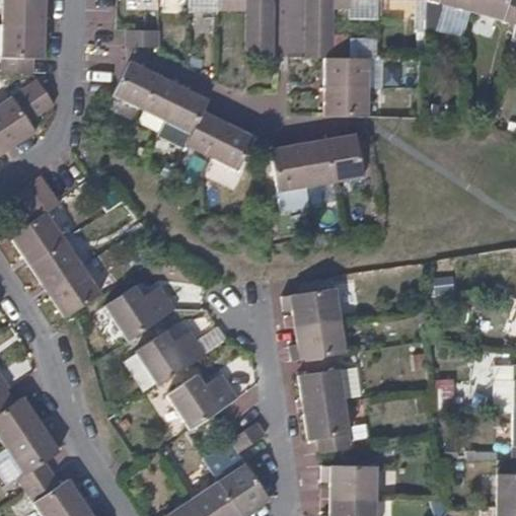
[(47,23),(47,0),(4,0),(3,22),(47,23)]
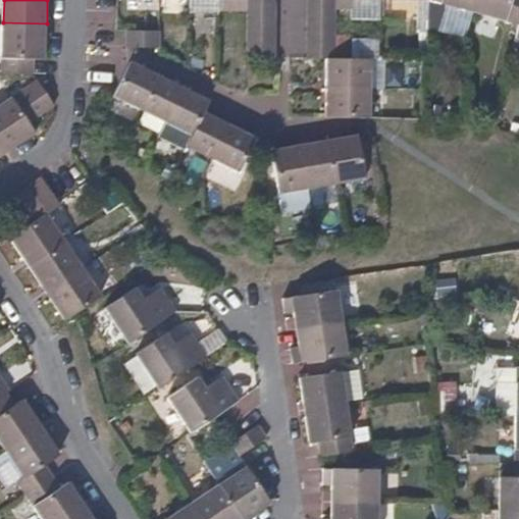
[(276,13),(276,0),(249,0),(248,13),(276,13)]
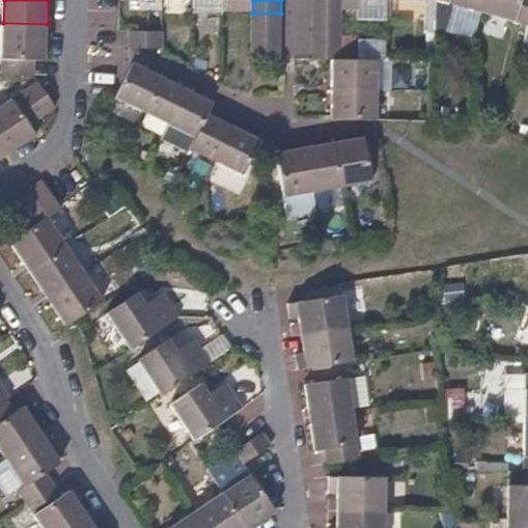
[(341,0),(341,1),(342,8),(359,8),(359,0),(341,0)]
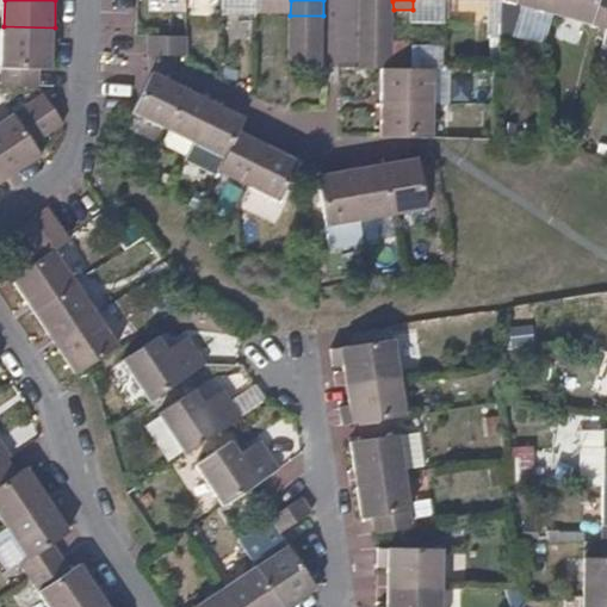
[(555,11),(557,0),(513,0),(555,11)]
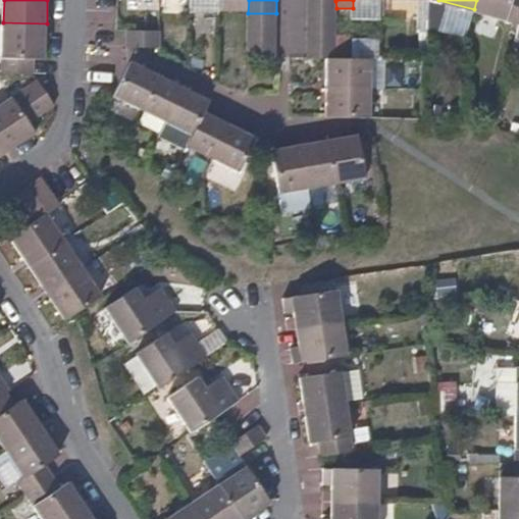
[(476,0),(474,9),(518,21),(518,0),(476,0)]
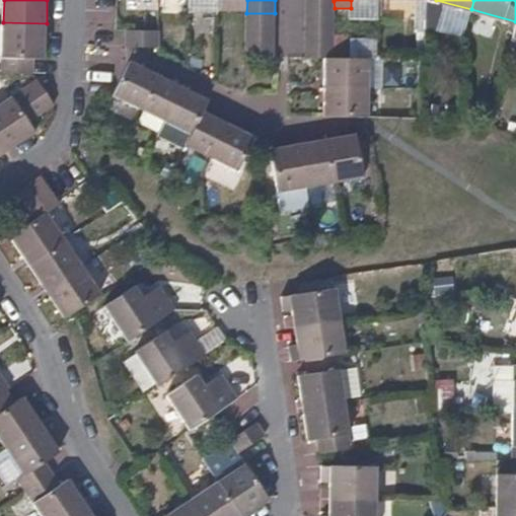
[(335,8),(334,1),(306,1),(306,14),(334,15),(335,8)]
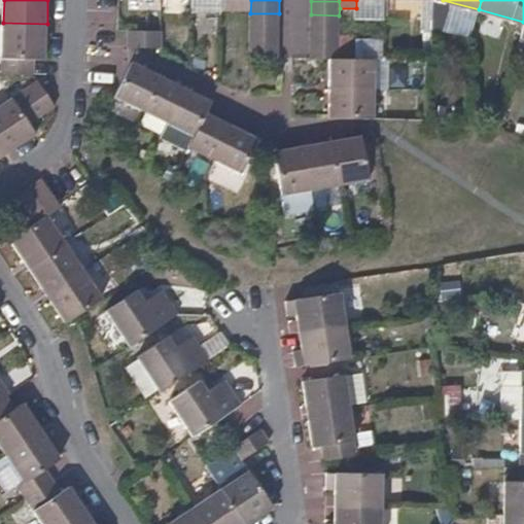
[(279,28),(279,13),(250,13),(250,28),(279,28)]
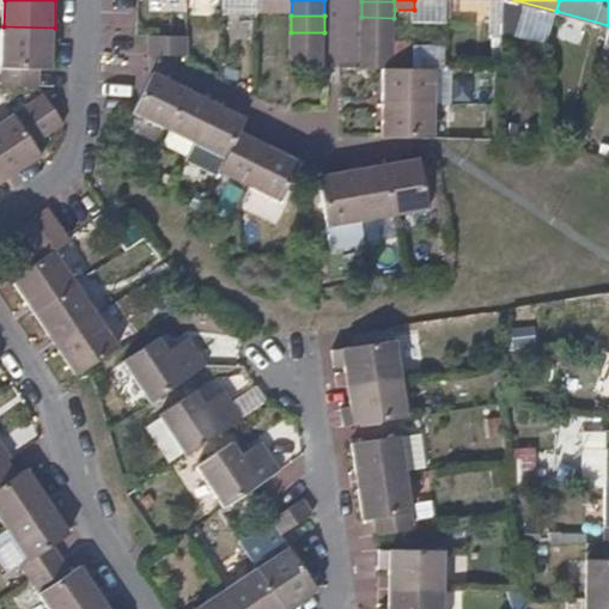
[(394,35),(394,18),(361,17),(361,35),(394,35)]
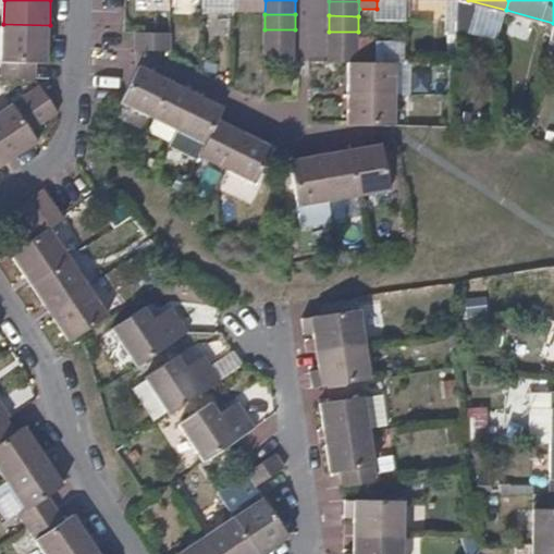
[(49,61),(50,25),(3,24),(1,75),(36,76),(37,61),(49,61)]
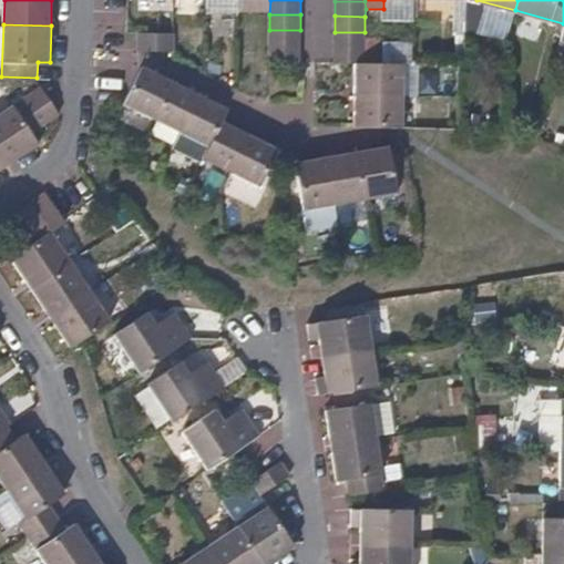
[(300,44),(300,30),(269,30),(269,44),(300,44)]
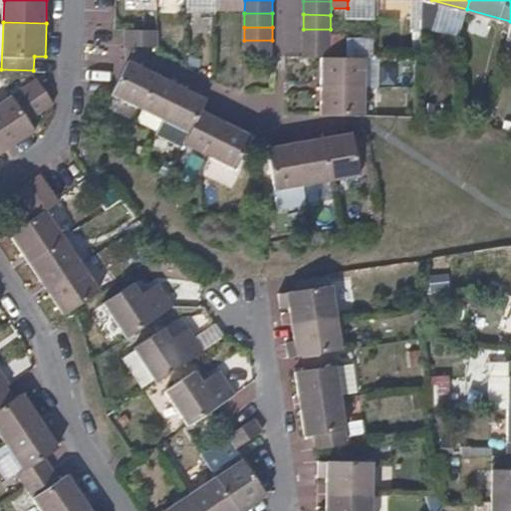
[(158,44),(159,28),(124,28),(124,44),(158,44)]
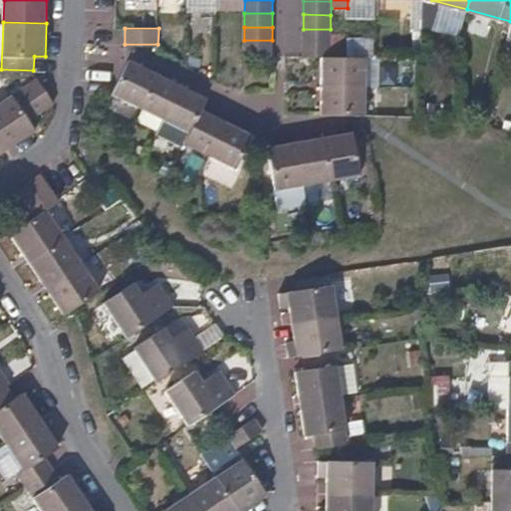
[(330,42),(330,29),(303,29),(303,42),(330,42)]
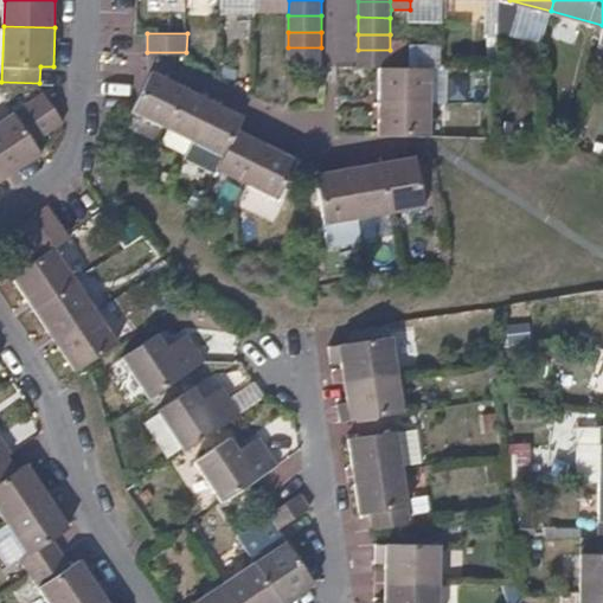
[(320,65),(321,47),(288,47),(288,65),(320,65)]
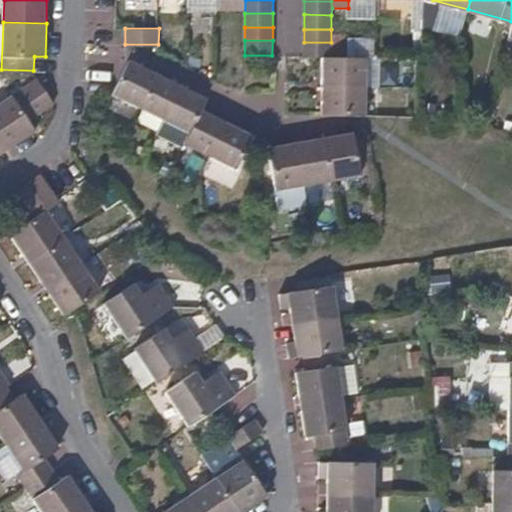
[(331,56),(331,42),(304,42),(303,56),(325,56),(331,56)]
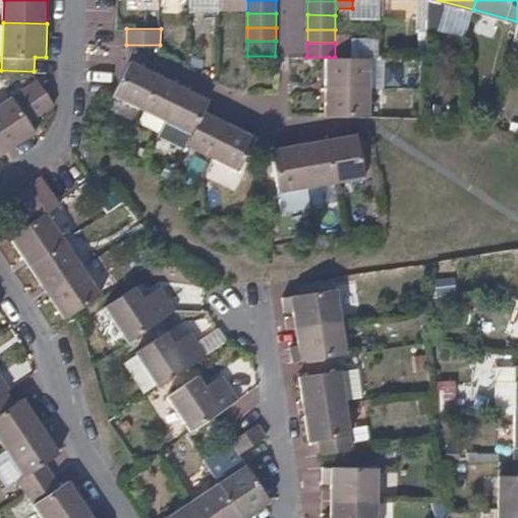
[(370,88),(370,58),(335,57),(329,57),(330,87),(370,88)]
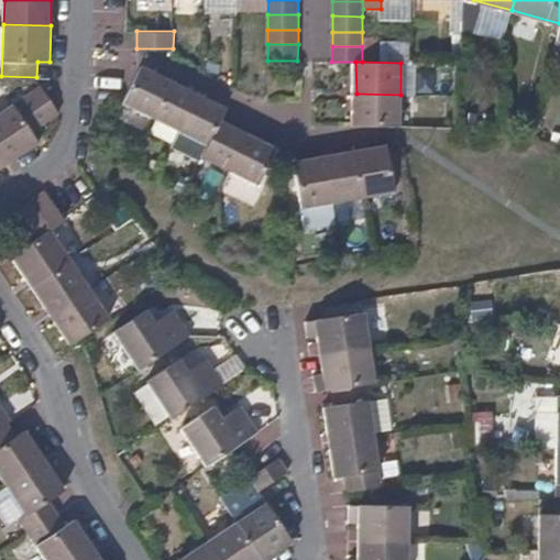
[(153,117),(171,79),(146,66),(140,69),(123,101),(153,117)]
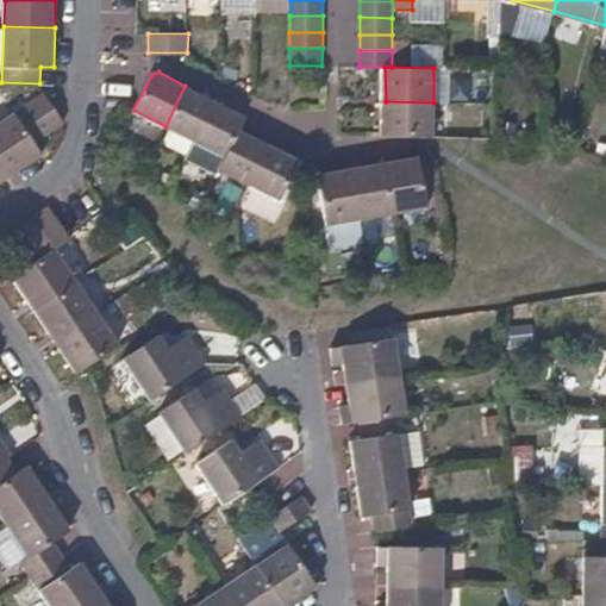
[(194,141),(213,100),(185,86),(166,126),(194,141)]
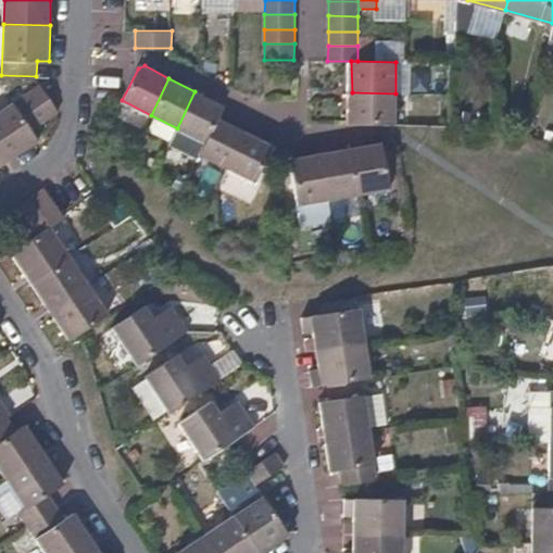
[(23,116),(51,97),(42,84),(14,102),(23,116)]
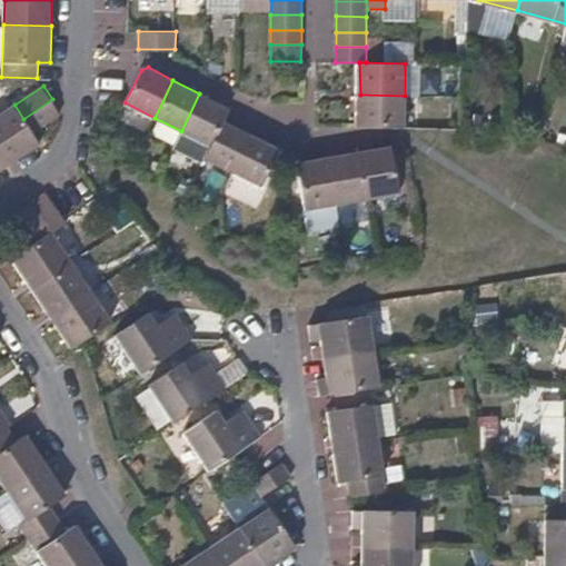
[(210,146),(224,120),(227,113),(225,106),(199,93),(181,131),(210,146)]
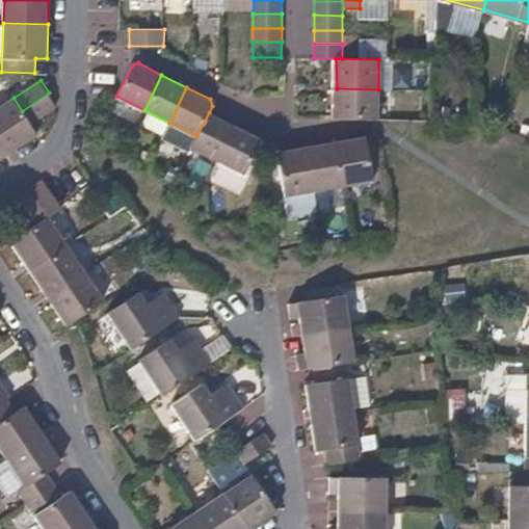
[(378,120),(378,89),(337,88),(337,118),(360,118),(378,120)]
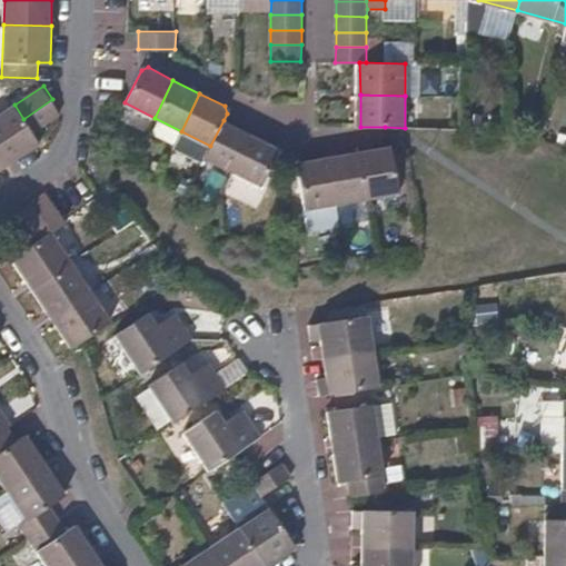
[(32,133),(61,115),(60,112),(52,99),(23,119),(32,133)]
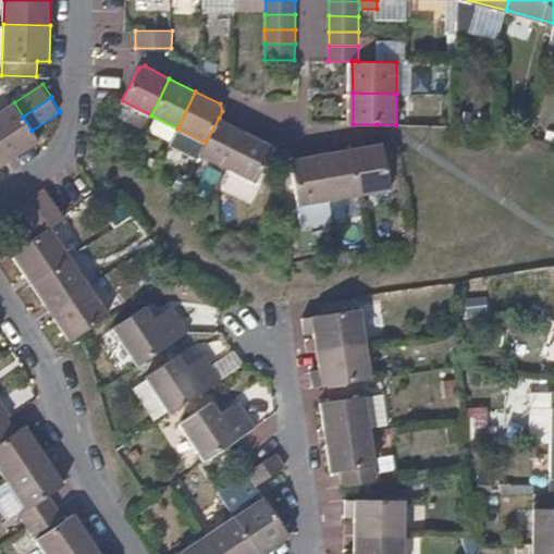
[(38,140),(32,131),(23,117),(14,102),(0,111),(0,147),(9,161),(38,140)]
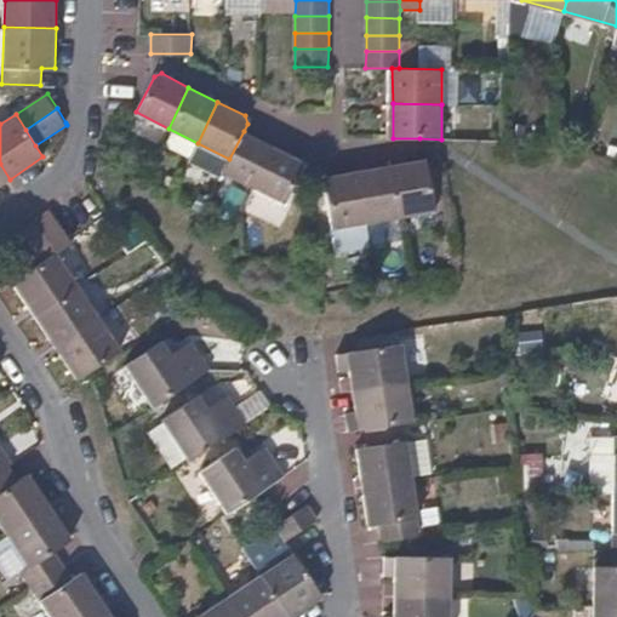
[(255,187),(274,147),(244,131),(229,159),(223,171),(255,187)]
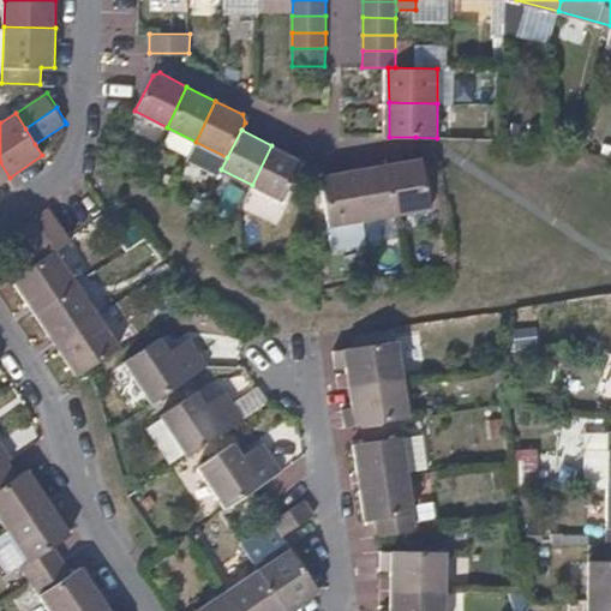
[(282,201),(299,168),(295,156),(271,145),(252,185),(282,201)]
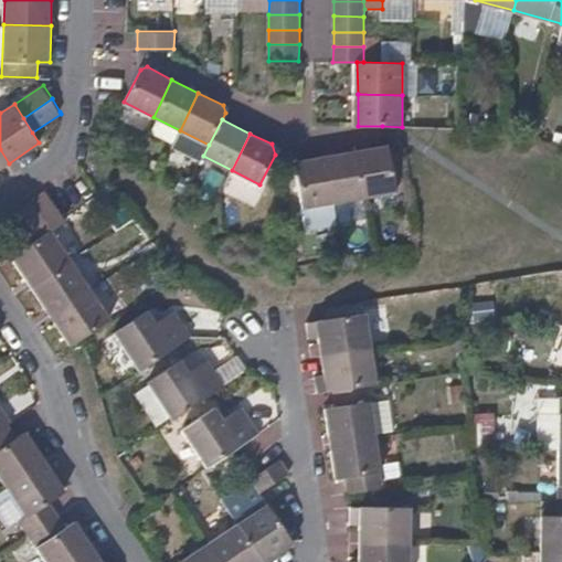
[(400,191),(393,152),(389,145),(373,147),(358,150),(366,198),(400,191)]
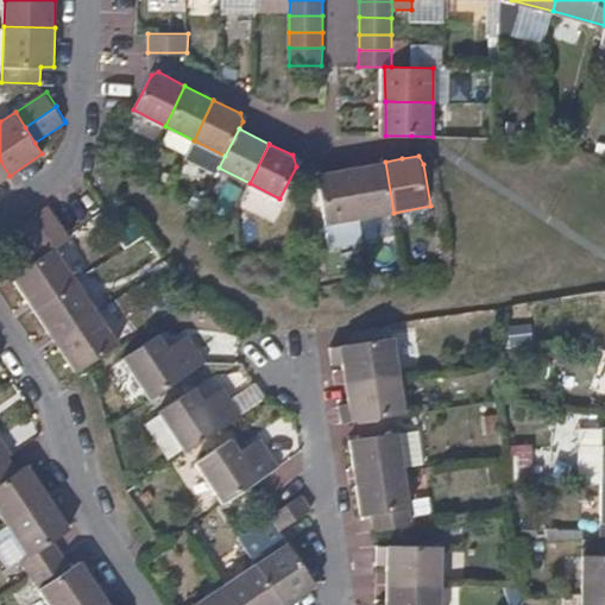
[(394,213),(385,162),(351,168),(360,218),(394,213)]
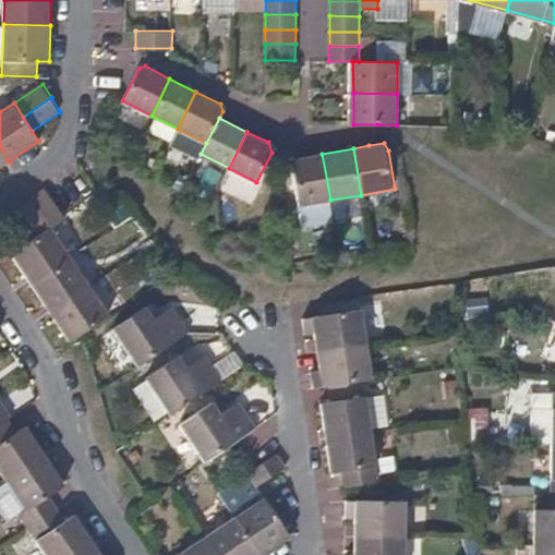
[(330,200),(322,154),(297,157),(292,164),(301,206),(330,200)]
